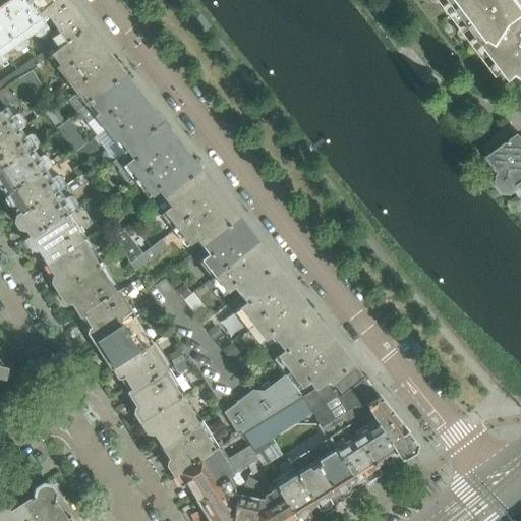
[(0,0),(0,6),(22,38),(33,32),(35,34),(39,35),(47,29),(38,15),(25,0),(0,0)]
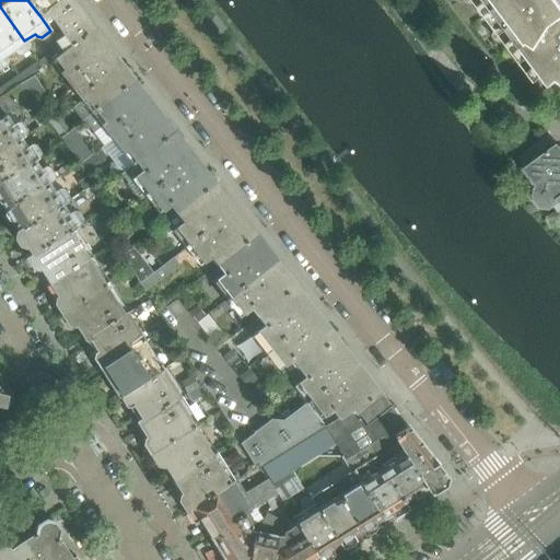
[(27,0),(41,16),(50,31),(57,26),(63,34),(57,38),(66,50),(92,28),(91,27),(91,25),(70,0),(27,0)]
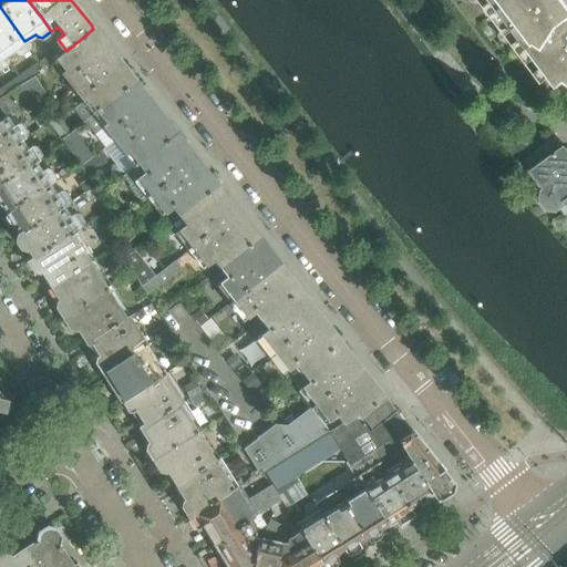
[(566,0),(481,0),(481,1),(481,2),(503,32),(504,32),(506,32),(507,32),(508,33),(509,34),(515,29),(519,34),(517,37),(556,90),(564,83),(566,85),(566,0)]
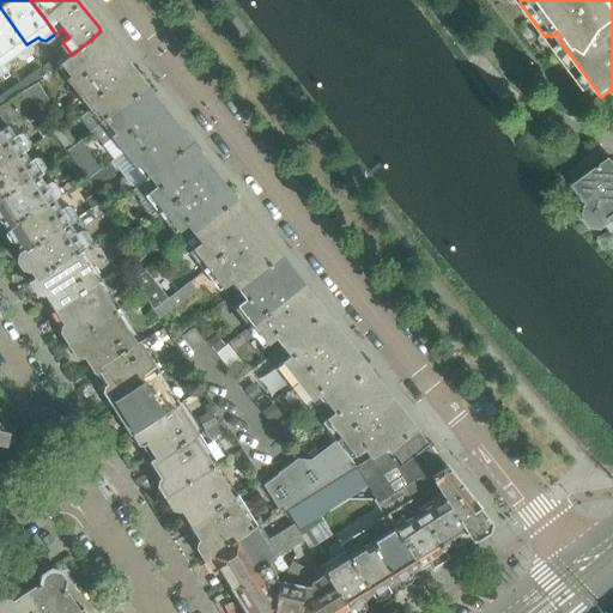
[(0,58),(2,61),(12,54),(14,58),(19,59),(28,53),(29,48),(26,44),(0,7),(0,58)]
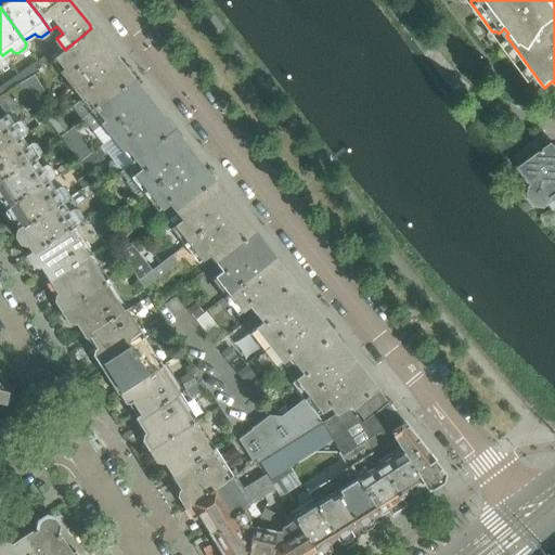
[(65,50),(53,57),(63,71),(59,74),(69,87),(110,55),(99,42),(100,38),(95,31),(93,31),(91,28),(65,50)]
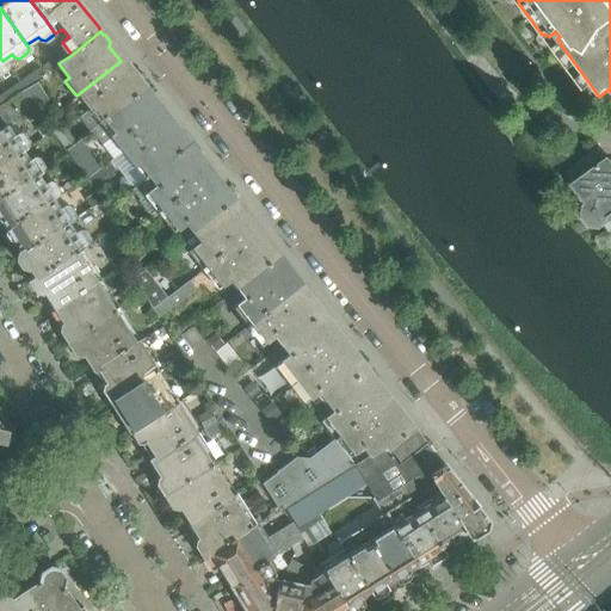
[(50,59),(39,67),(44,73),(56,66),(50,59)]
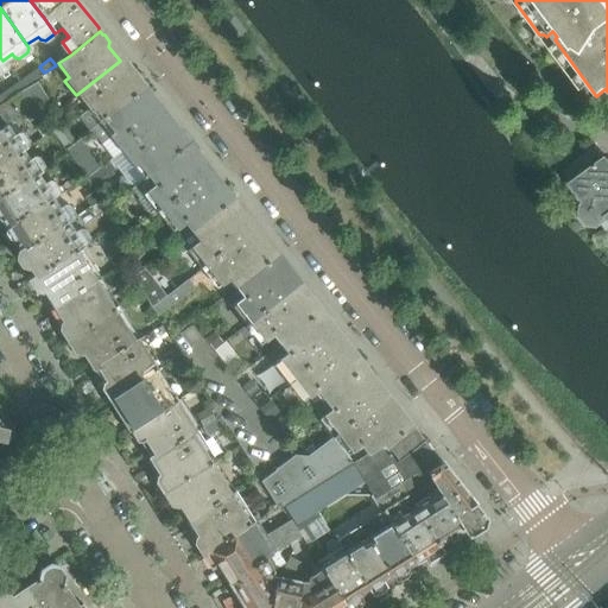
[(120,61),(76,95),(89,111),(83,114),(93,127),(102,119),(144,87),(143,86),(143,83),(138,76),(132,77),(120,61)]
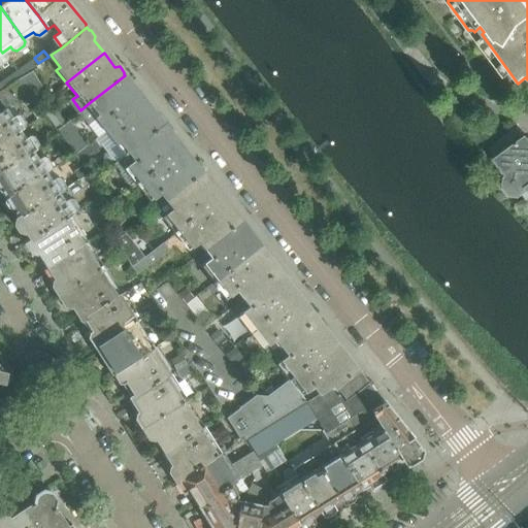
[(34,57),(14,70),(19,77),(38,63),(34,58),(34,57)]
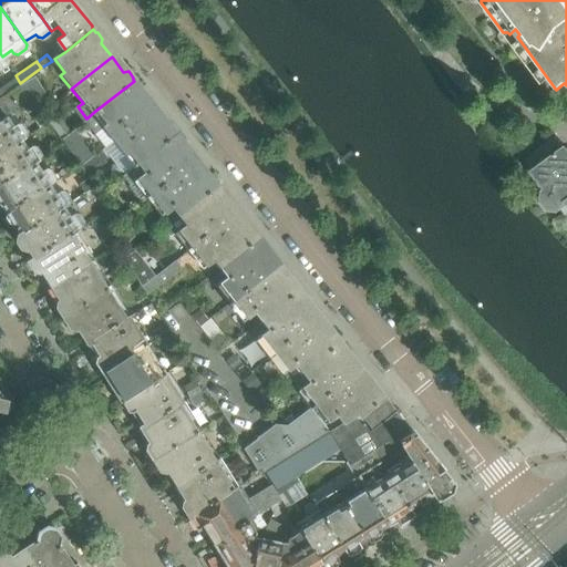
[(16,75),(0,86),(0,96),(20,83),(16,75)]
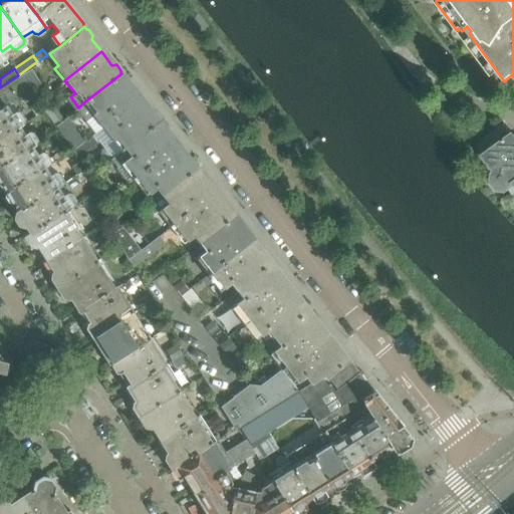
[(121,73),(86,100),(78,107),(75,109),(84,121),(91,115),(101,127),(139,99),(129,86),(130,82),(125,76),(123,76),(121,73)]
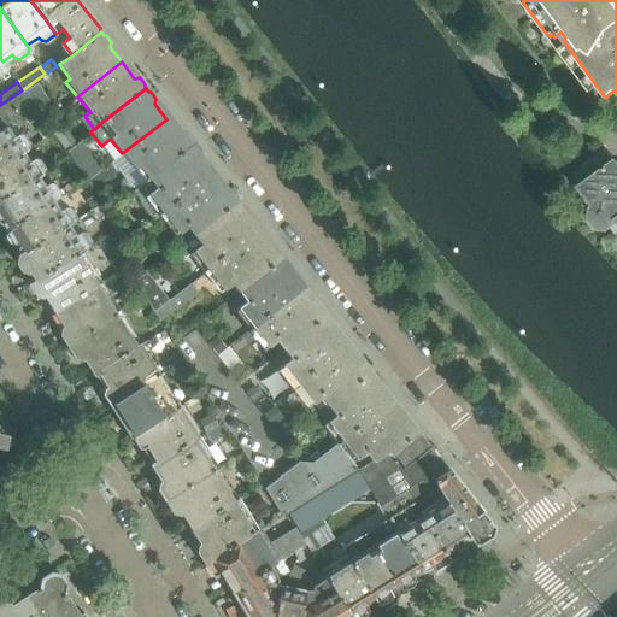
[(25,89),(18,94),(30,113),(40,107),(29,90),(27,92),(25,89)]
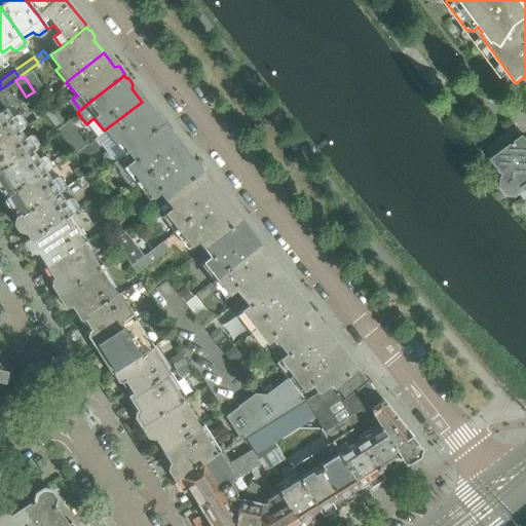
[(0,110),(4,108),(5,109),(26,97),(15,80),(0,89),(0,110)]
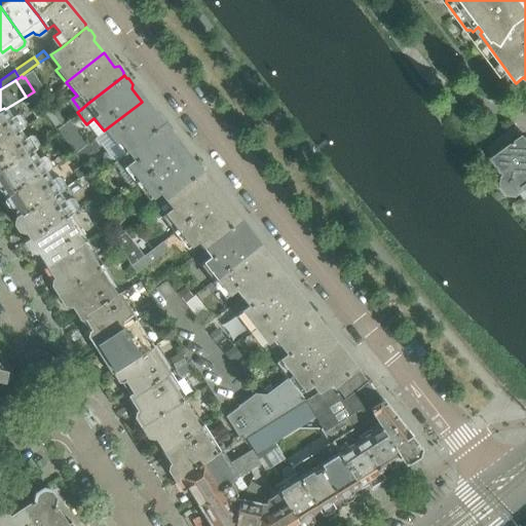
[(142,102),(104,130),(114,143),(117,141),(126,152),(162,124),(161,122),(161,120),(157,115),(152,115),(142,102)]
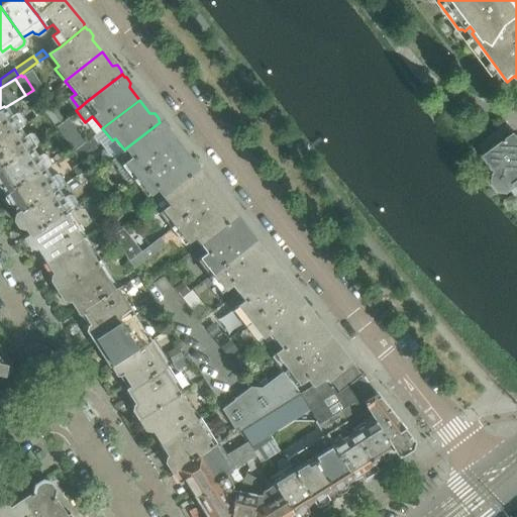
[(37,103),(28,110),(34,118),(43,112),(37,103)]
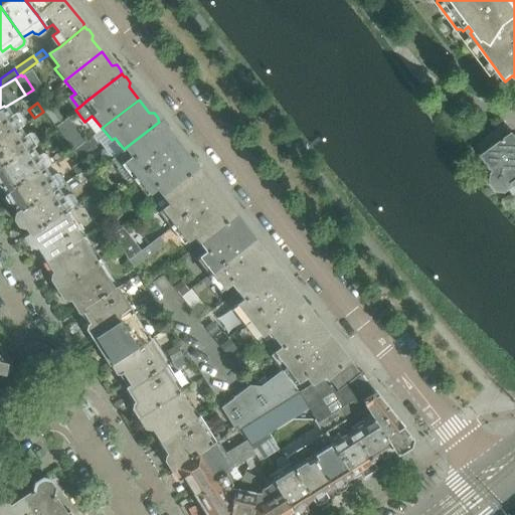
[(4,106),(0,108),(0,137),(17,127),(21,124),(23,120),(18,113),(15,112),(10,115),(5,107),(4,106)]
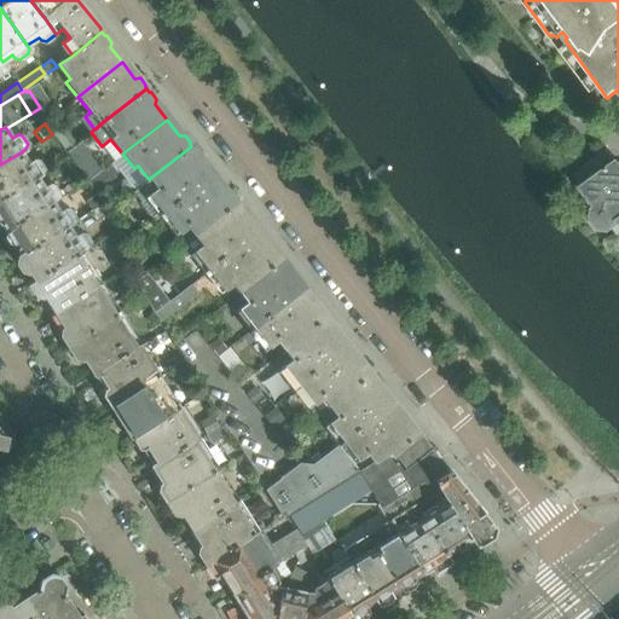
[(100,172),(80,142),(65,152),(79,168),(88,181),(100,172)]
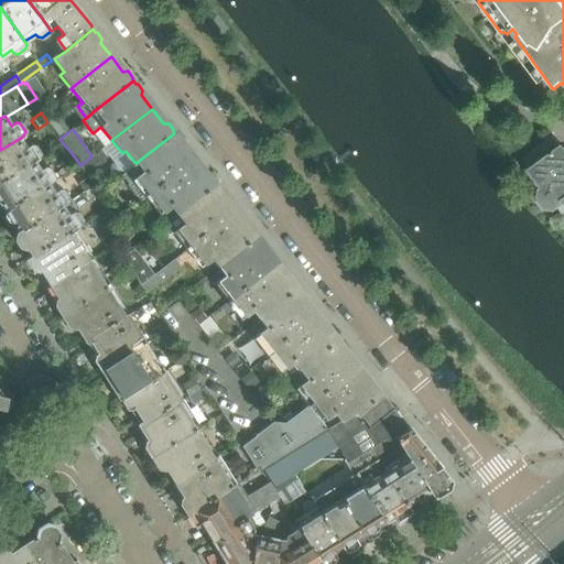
[(174,133),(136,163),(121,175),(128,183),(134,177),(149,195),(193,160),(182,147),(183,142),(177,134),(175,134),(174,133)]
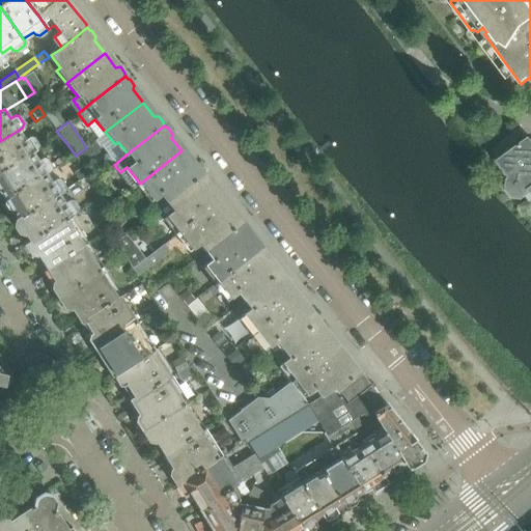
[(528,139),(521,129),(497,145),(498,146),(493,149),(500,159),(497,161),(508,178),(506,179),(504,189),(510,198),(521,198),(524,196),(529,202),(530,199),(530,139),(530,138),(528,139)]
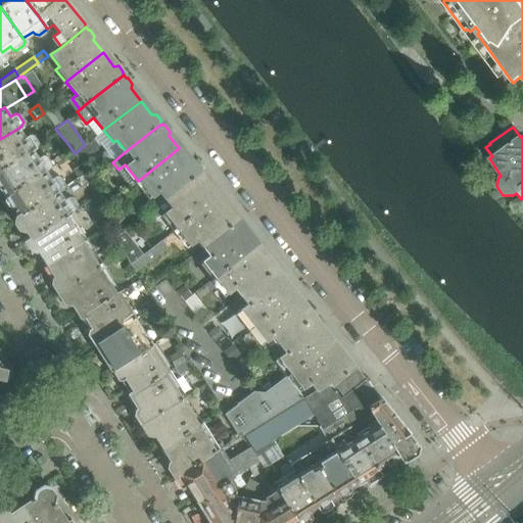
[(0,169),(32,149),(35,147),(36,143),(32,136),(29,135),(25,138),(17,129),(0,139),(0,169)]
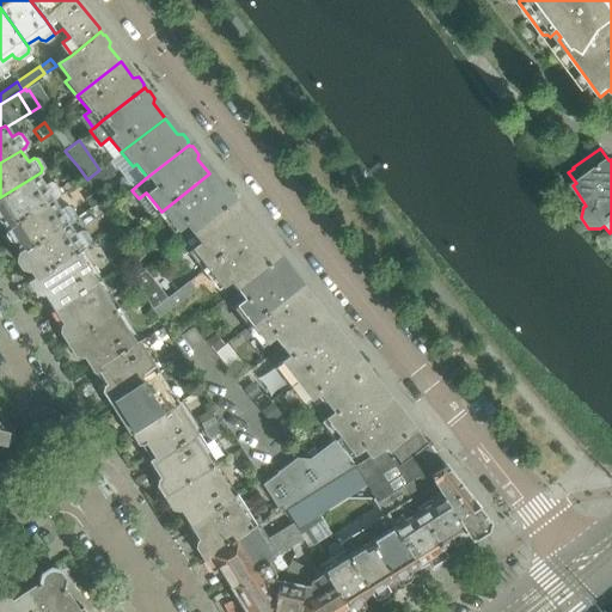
[(99,170),(87,179),(95,188),(116,171),(109,163),(99,170)]
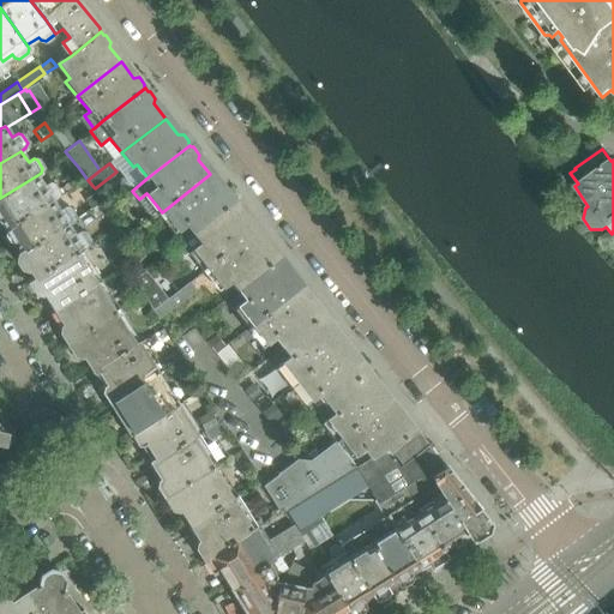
[(210,174),(162,212),(176,232),(185,224),(192,234),(234,202),(233,199),(233,197),(228,191),(222,191),(210,174)]
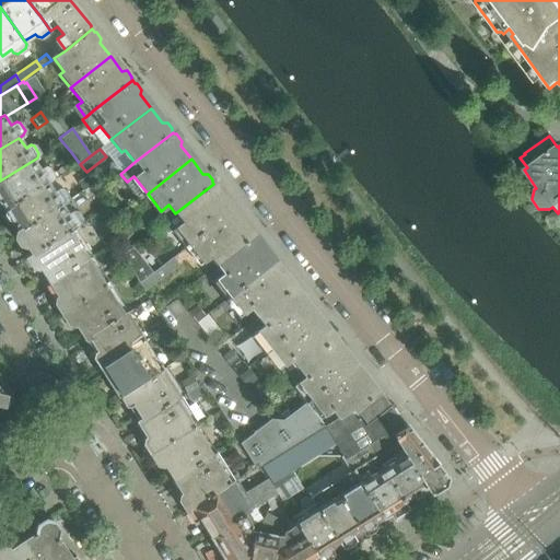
[(0,202),(4,210),(47,183),(51,179),(53,175),(48,167),(44,167),(39,170),(34,160),(0,181),(0,202)]
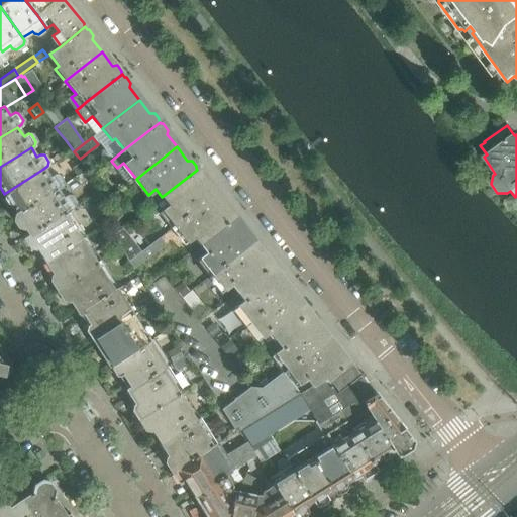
[(81,163),(72,169),(77,177),(86,170),(81,163)]
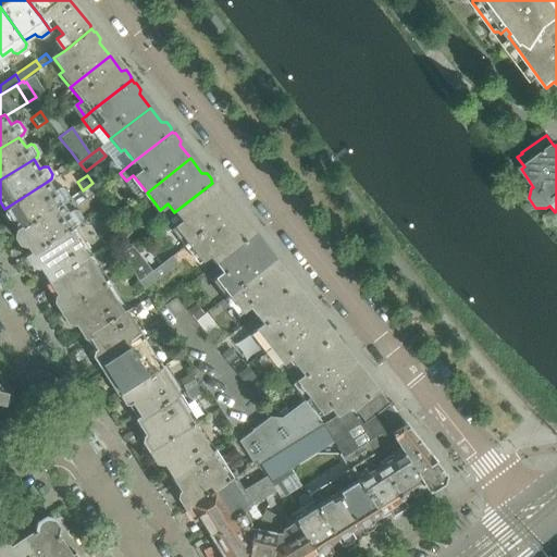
[(12,222),(17,231),(60,203),(65,200),(65,196),(62,189),(57,188),(53,190),(47,182),(4,209),(4,210),(3,214),(8,221),(12,222)]
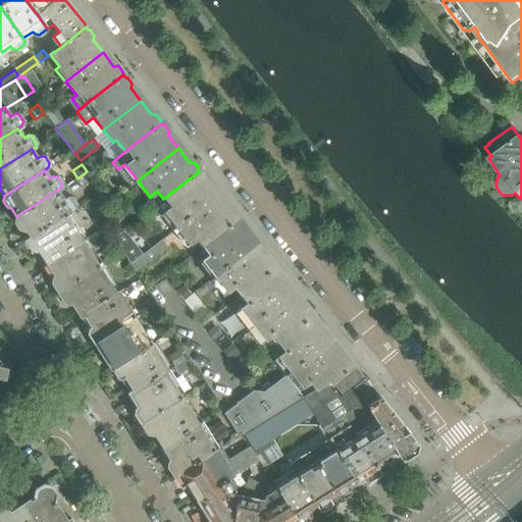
[(199,171),(163,199),(170,208),(163,214),(176,229),(216,197),(206,184),(207,179),(203,173),(201,173),(199,171)]
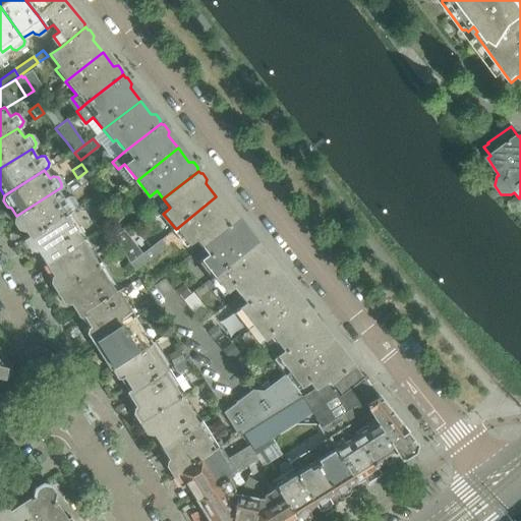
[(99,184),(92,189),(96,195),(97,194),(101,192),(104,190),(99,184)]
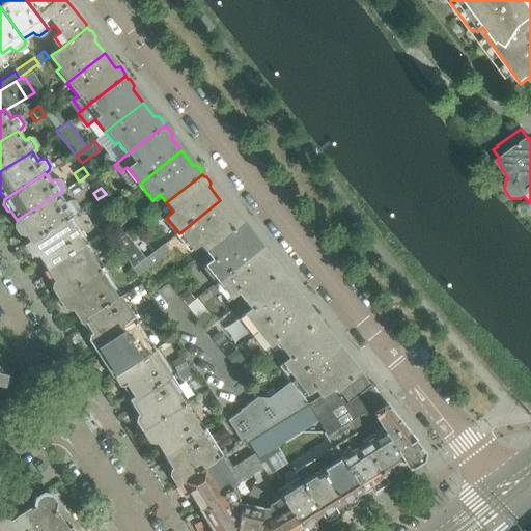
[(25,232),(30,240),(65,217),(75,212),(76,207),(73,202),(68,201),(63,204),(57,194),(17,220),(18,221),(14,224),(21,235),(25,232)]
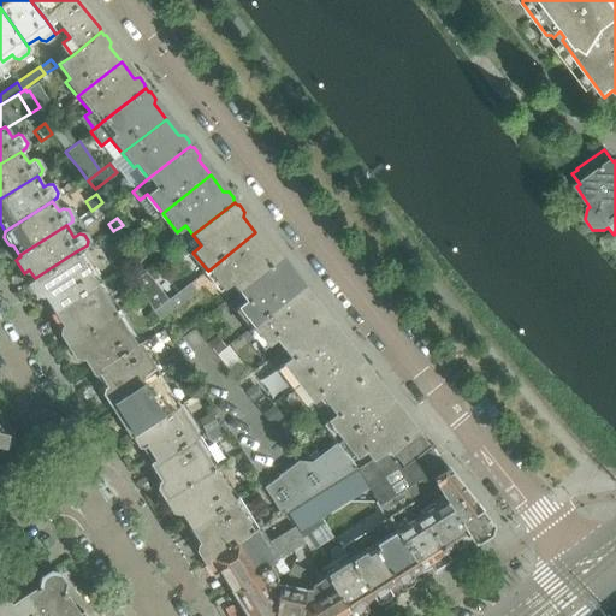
[(119,227),(107,236),(116,248),(128,240),(119,227)]
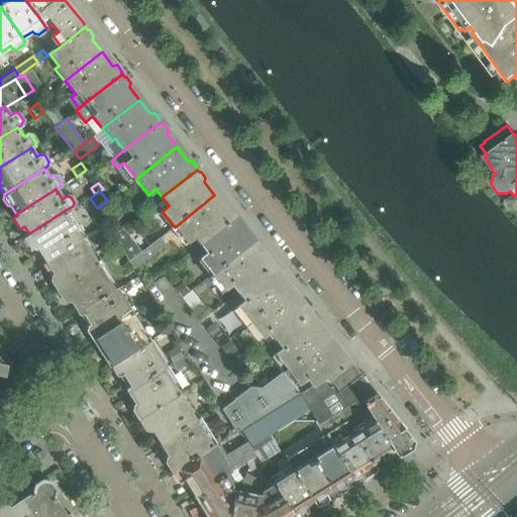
[(214,195),(175,227),(188,243),(194,238),(200,245),(235,217),(233,215),(233,213),(229,208),(224,208),(214,195)]
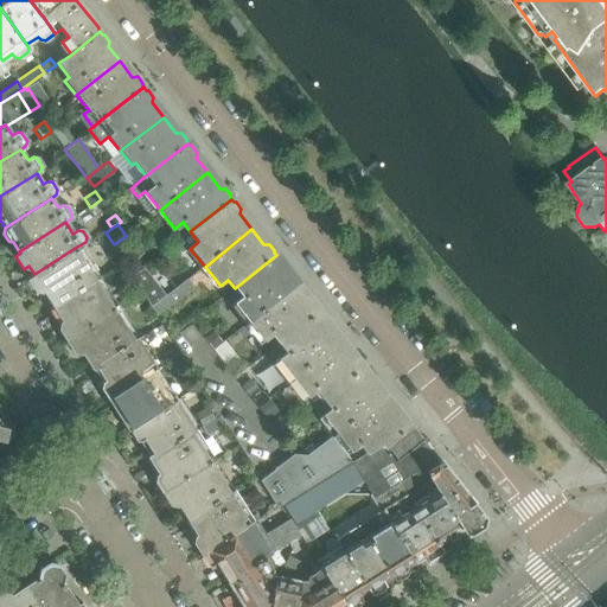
[(44,291),(55,306),(95,280),(75,248),(34,274),(34,275),(29,280),(36,291),(40,292),(44,291)]
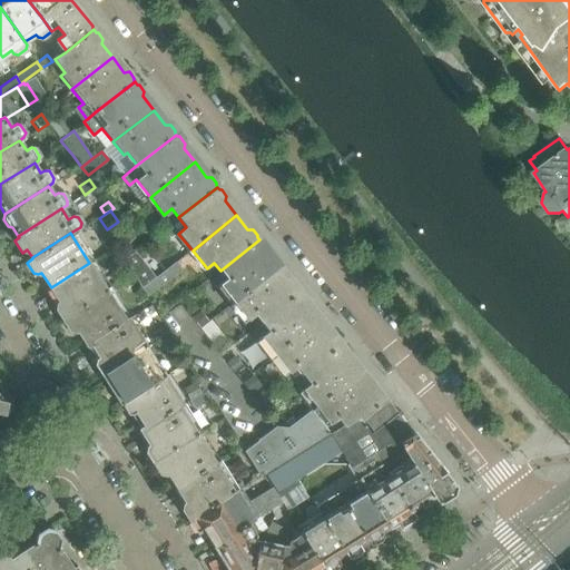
[(109,236),(101,242),(108,252),(116,247),(109,236)]
